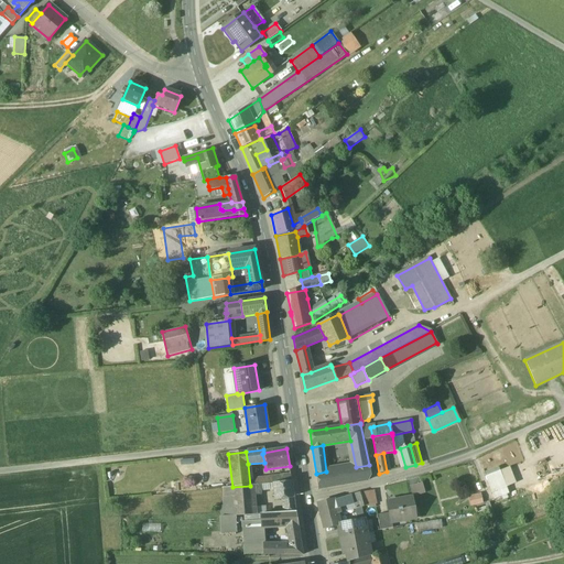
[(356,467),(351,467),(354,484),(359,483),(368,480),(371,476),(370,465),(356,467)]
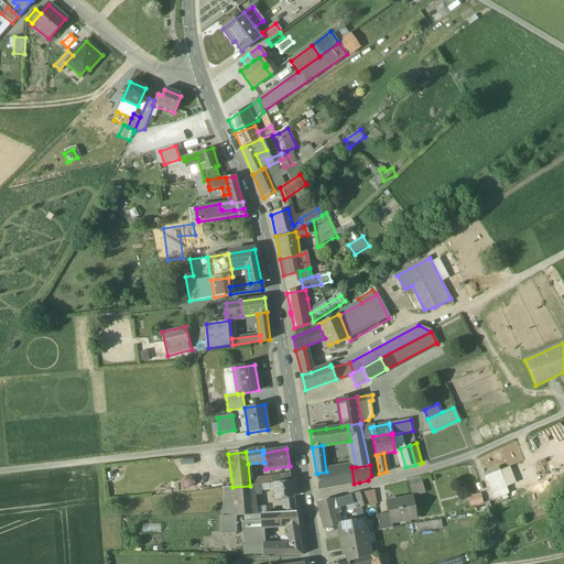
[(518,483),(510,465),(484,476),(492,494),(505,488),(518,483)]
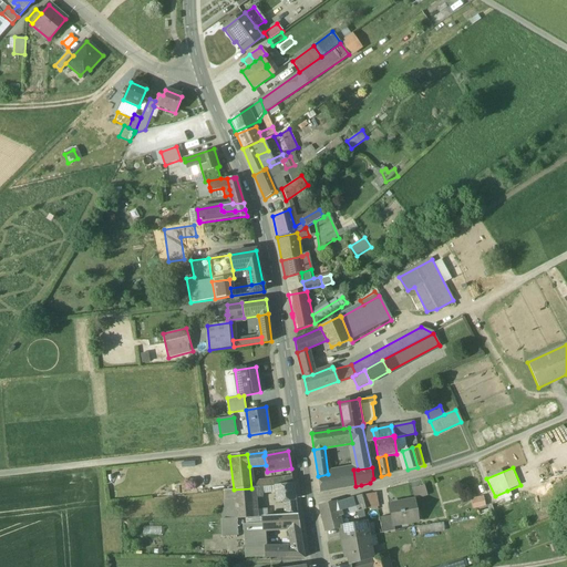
[(328,474),(318,476),(320,492),(356,486),(353,470),(328,474)]
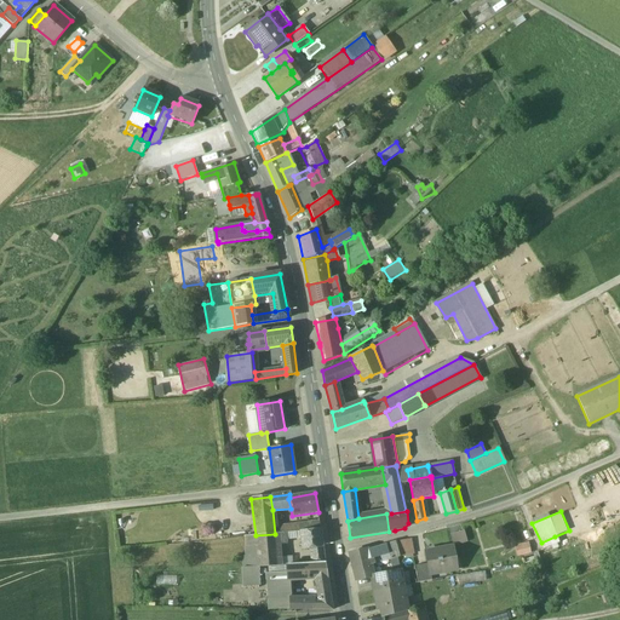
[(310,530),(299,532),(302,550),(310,550),(323,547),(321,529),(310,530)]
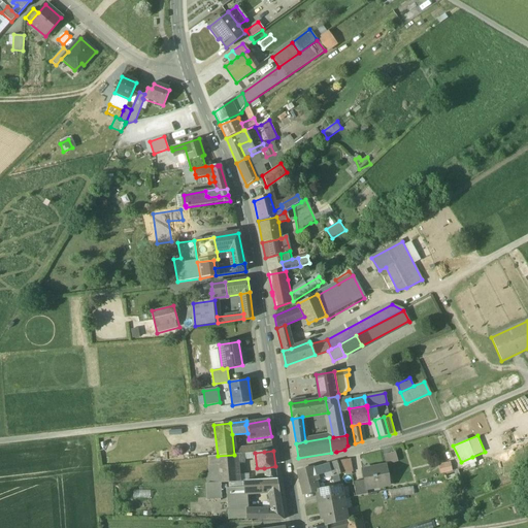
[(394,452),(385,455),(388,465),(397,462),(394,452)]
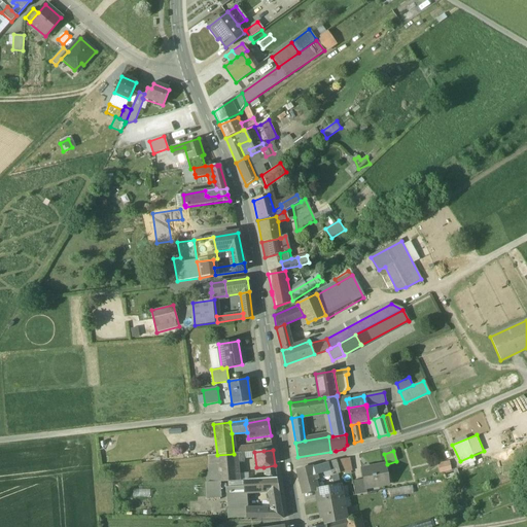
[(234,454),(217,455),(218,465),(235,463),(243,463),(242,453),(234,454)]
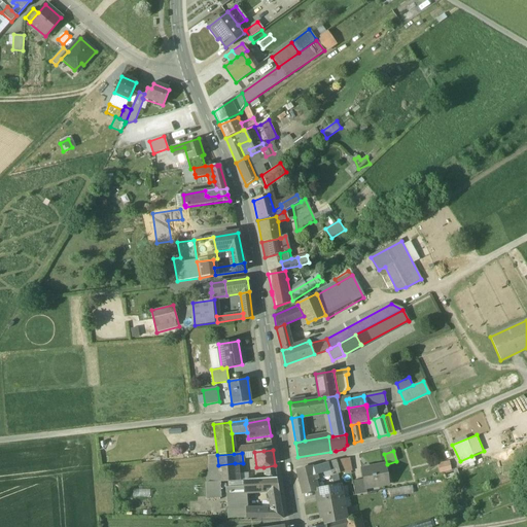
[(217,455),(209,456),(210,466),(218,465),(217,455)]
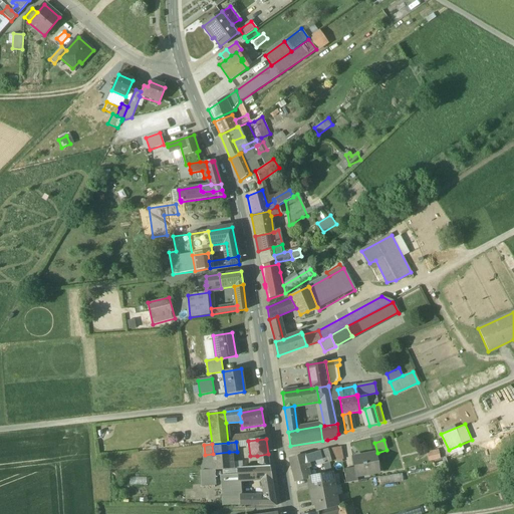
[(460,445),(449,450),(451,455),(463,450),(460,445)]
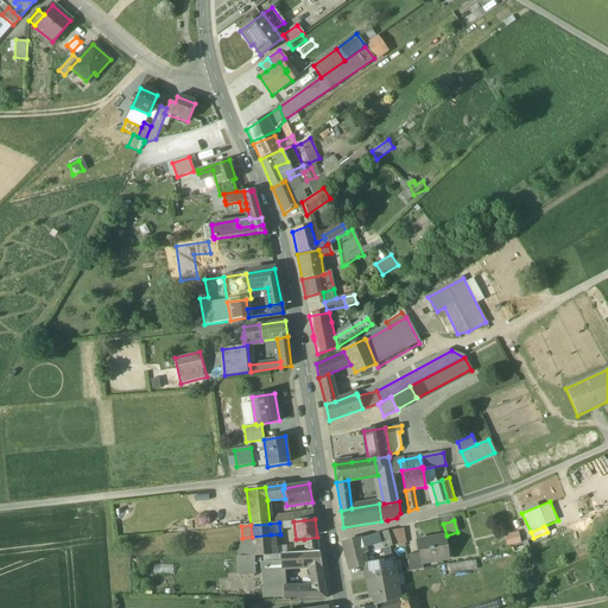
[(404,529),(387,532),(392,546),(406,544),(404,529)]
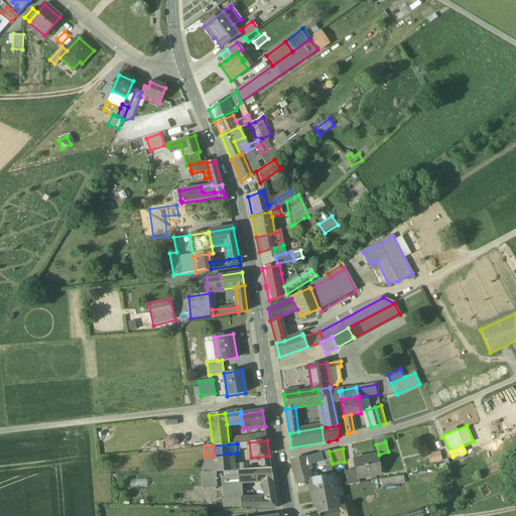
[(329,450),(321,454),(324,462),(325,466),(331,465),(333,464),(329,452),(329,450)]
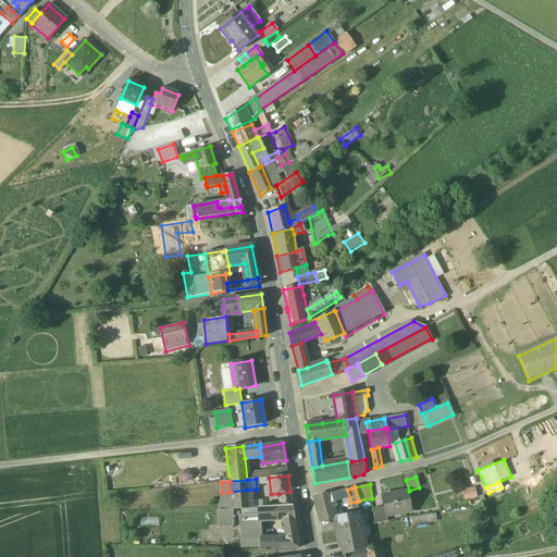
[(248,490),(231,492),(231,500),(232,510),(249,508),(249,502),(248,490)]
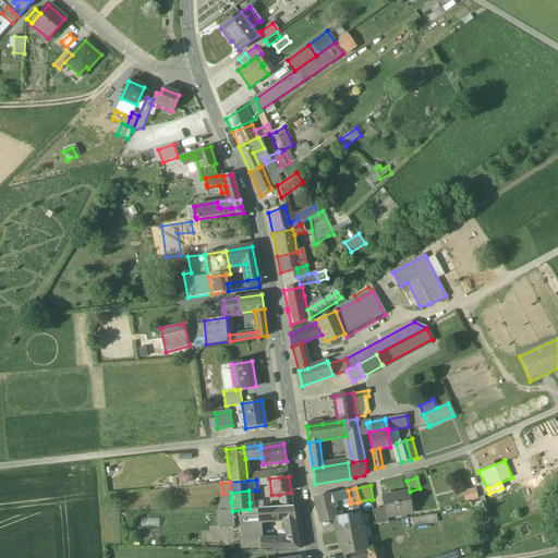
[(330,494),(315,498),(322,523),(335,520),(335,519),(336,519),(334,509),(337,508),(336,504),(350,499),(348,490),(331,495),(330,494)]
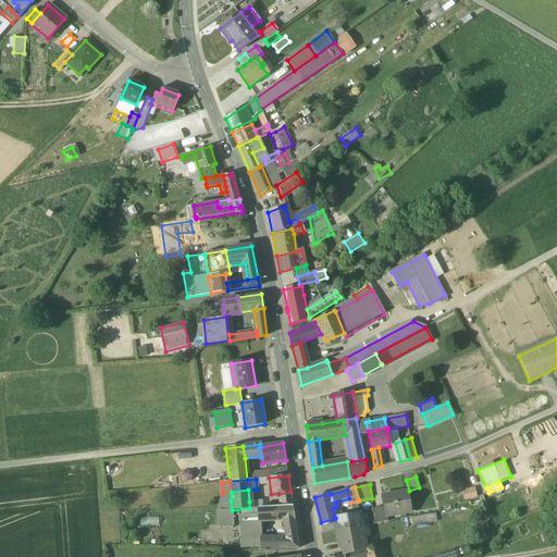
[(231,492),(222,493),(223,502),(231,500),(231,492)]
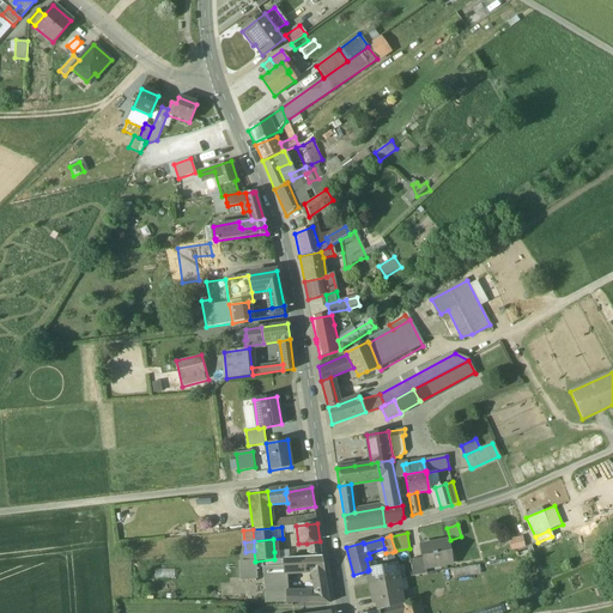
[(320,541),(307,544),(308,557),(321,556),(322,556),(320,541)]
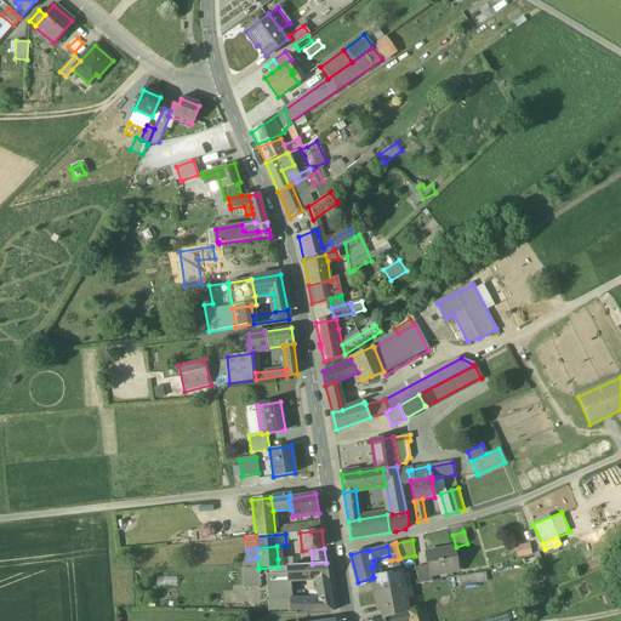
[(454,548),(427,553),(428,565),(431,574),(432,574),(457,570),(457,569),(454,569),(451,550),(454,550),(454,548)]
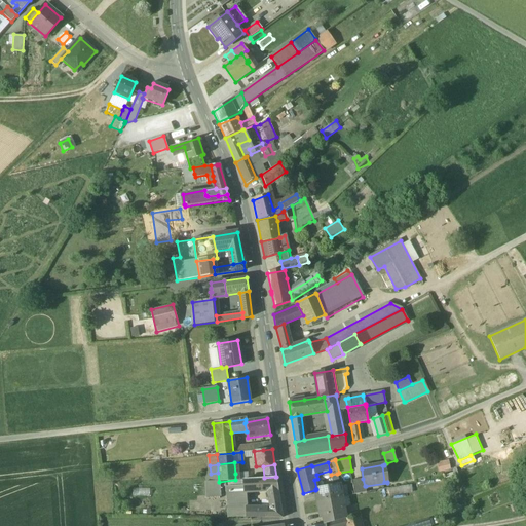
[(211,474),(205,474),(207,483),(210,483),(219,482),(218,473),(211,474)]
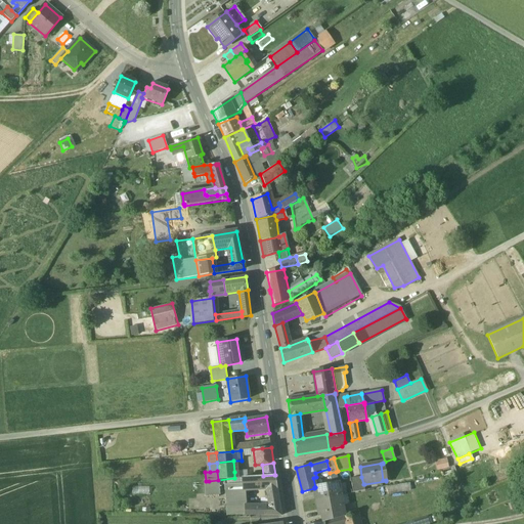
[(263,476),(241,477),(243,489),(244,490),(245,490),(266,488),(276,488),(274,475),(263,476)]
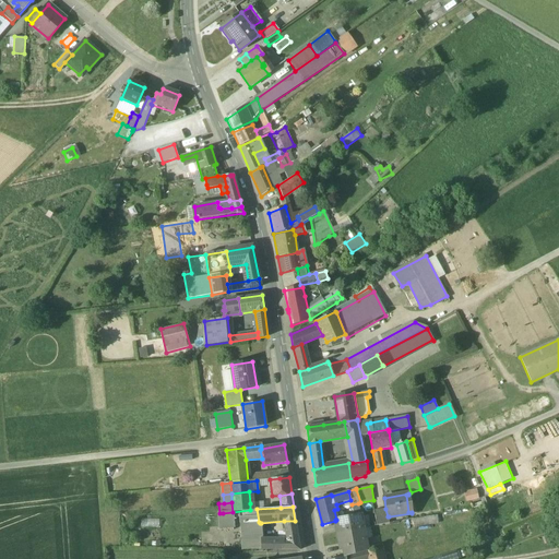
[(385,509),(375,511),(377,525),(390,523),(389,516),(388,516),(385,509)]
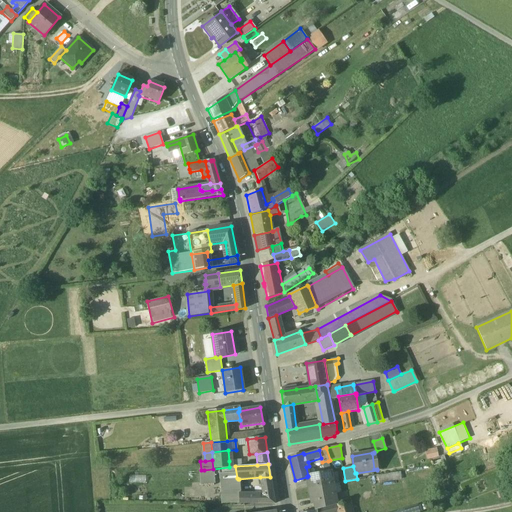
[(308,476),(307,476),(307,477),(309,488),(331,484),(333,484),(331,472),(308,476)]
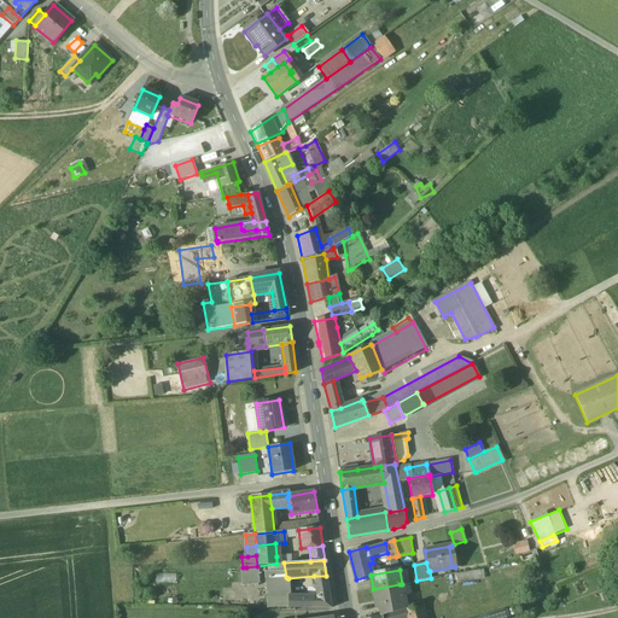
[(332,607),(326,576),(314,576),(316,598),(312,599),(290,599),(291,607),(332,607)]
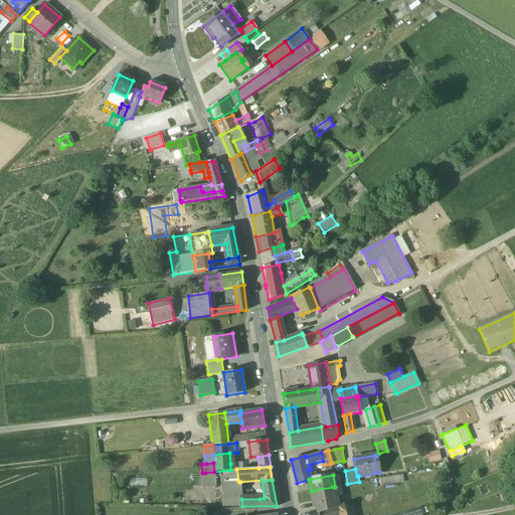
[(238,481),(221,483),(222,493),(241,492),(240,482),(239,482),(238,481)]
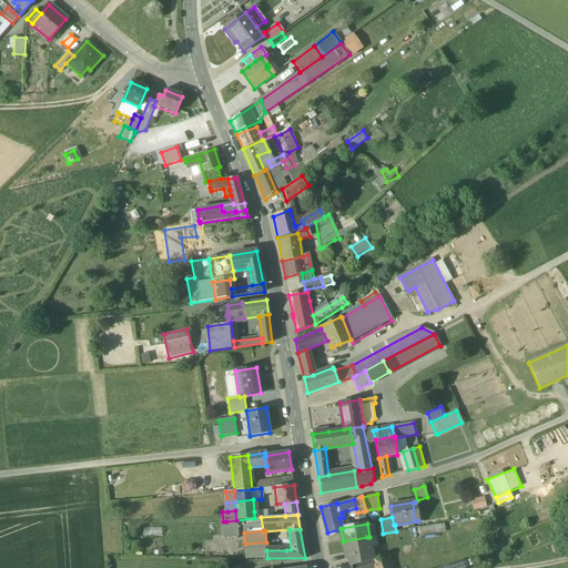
[(367,537),(343,541),(347,559),(373,554),(372,548),(368,546),(367,537)]
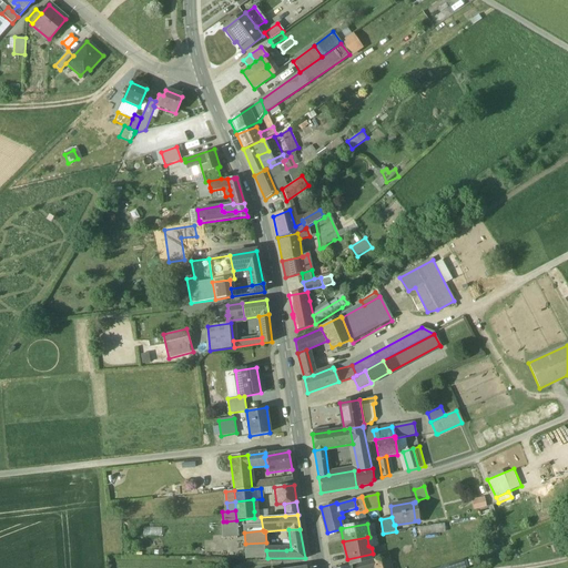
[(266,543),(245,544),(246,558),(267,558),(266,550),(266,543)]
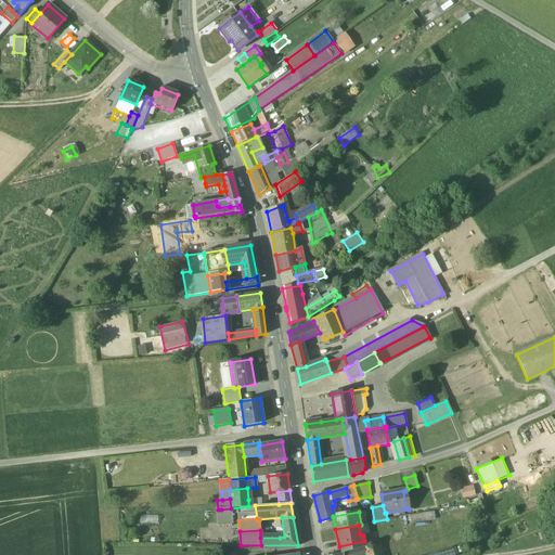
[(364,541),(339,546),(340,554),(365,546),(364,541)]
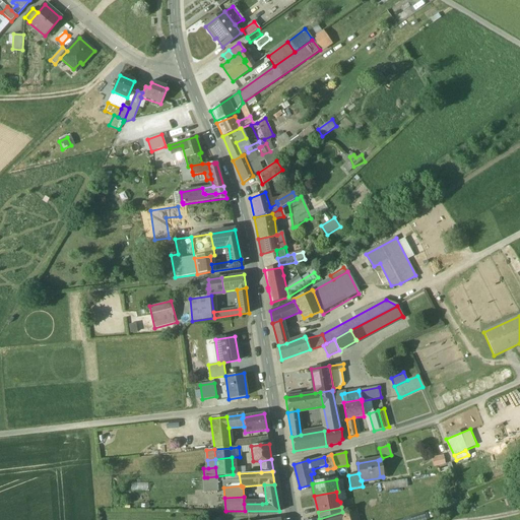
[(358,519),(354,509),(342,512),(345,519),(344,519),(358,519)]
